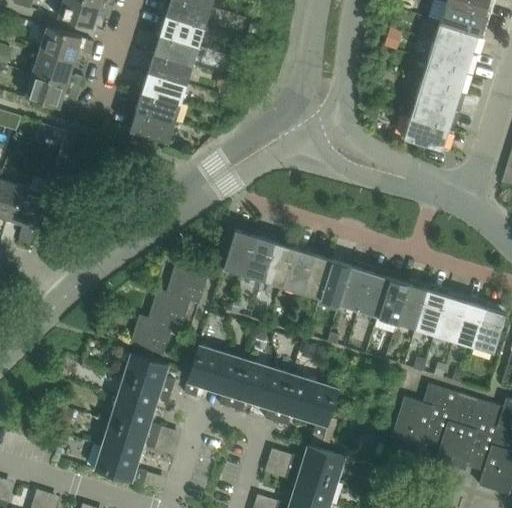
[(109,23),(113,11),(76,0),(64,0),(59,19),(58,19),(58,20),(93,31),(93,30),(97,17),(102,19),(101,20),(109,23)]
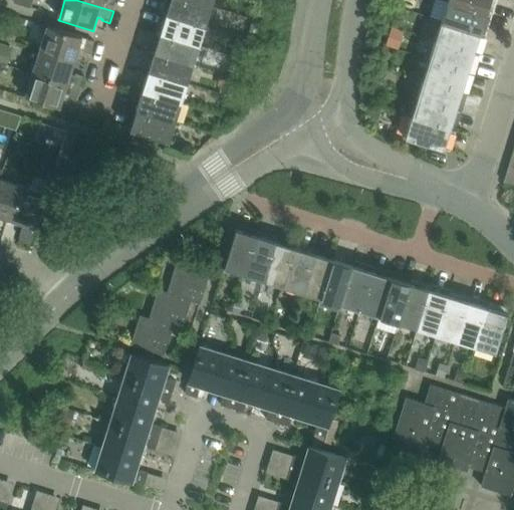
[(76,0),(113,11),(116,0),(76,0)]
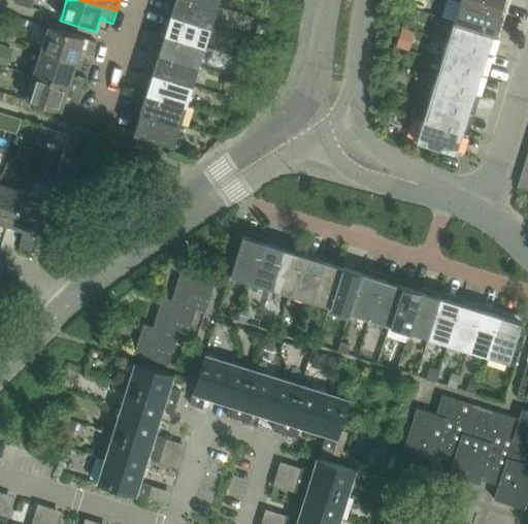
[(210,30),(218,9),(185,0),(176,0),(171,18),(210,30)]
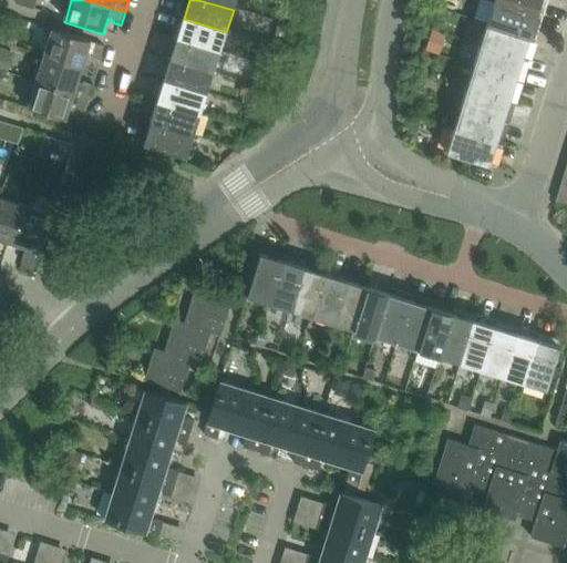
[(198,0),(234,10),(236,0),(198,0)]
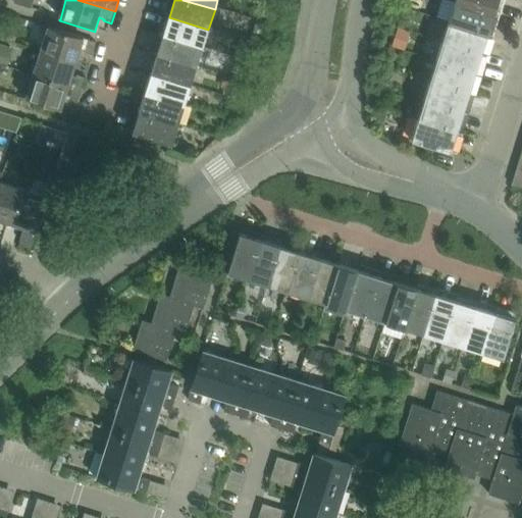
[(493,17),(499,0),(456,0),(455,5),(493,17)]
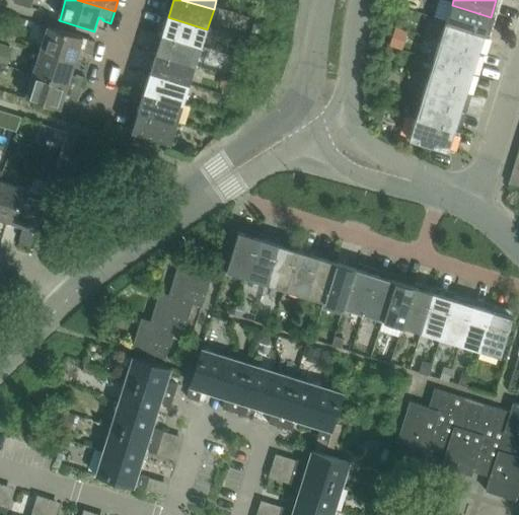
[(485,38),(491,17),(452,5),(445,25),(485,38)]
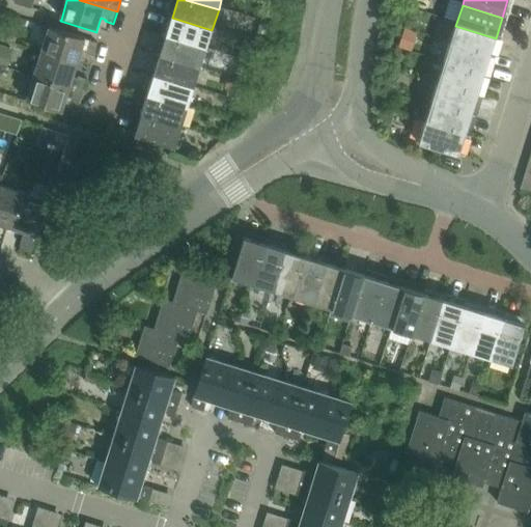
[(205,51),(212,30),(172,18),(166,37),(205,51)]
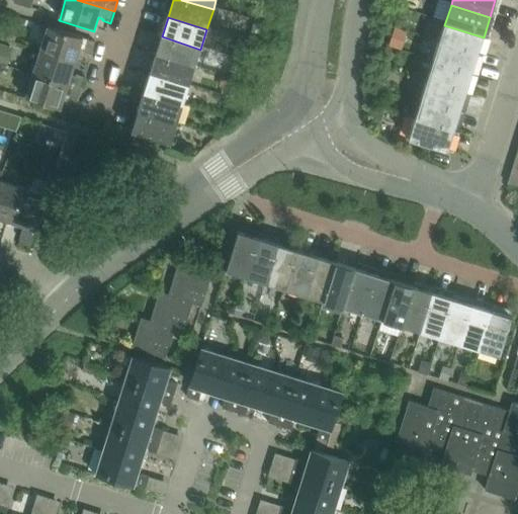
[(478,57),(484,37),(444,25),(438,45),(478,57)]
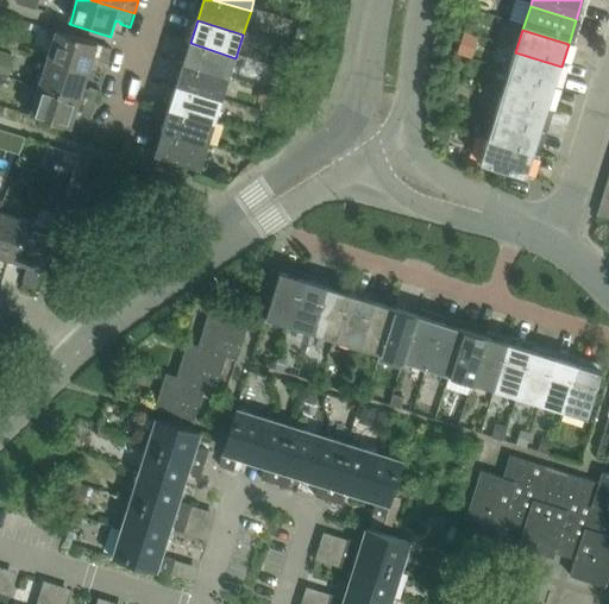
[(112,54),(98,49),(98,48),(56,36),(56,37),(48,64),(88,76),(93,61),(99,62),(99,64),(107,68),(112,54)]
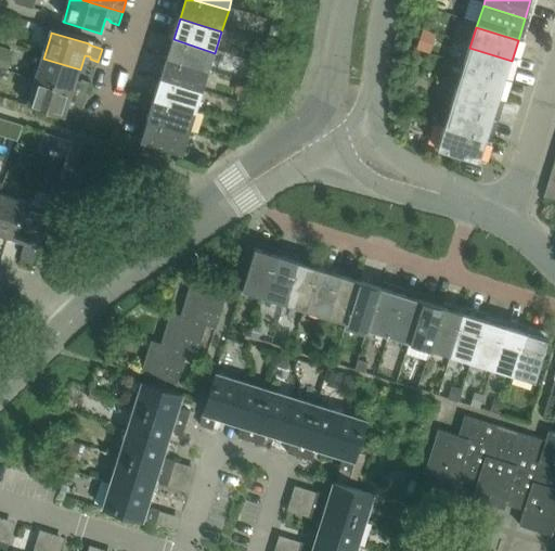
[(208,74),(215,53),(173,39),(167,61),(208,74)]
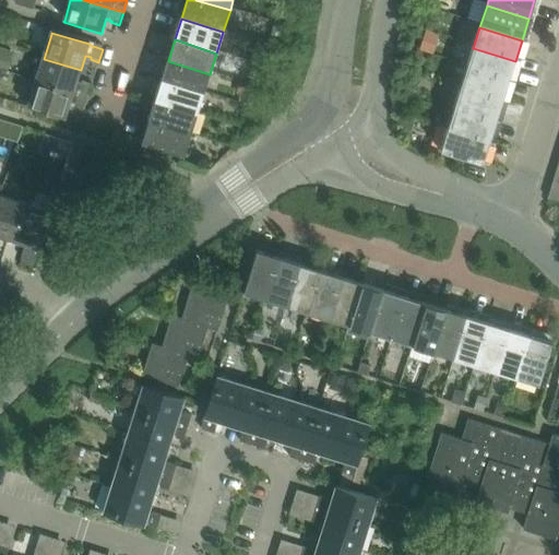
[(509,82),(515,61),(473,48),(466,69),(509,82)]
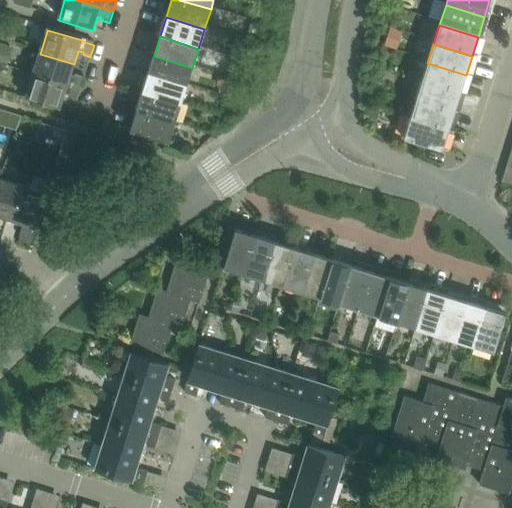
[(70,78),(74,64),(40,54),(33,76),(79,91),(83,80),(75,77),(75,79),(70,78)]
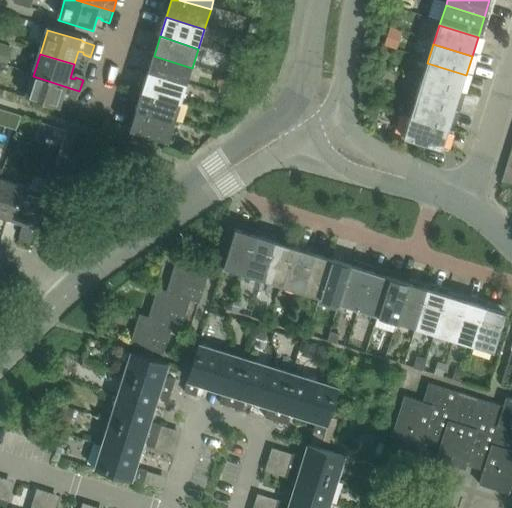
[(186,87),(192,68),(154,56),(148,74),(186,87)]
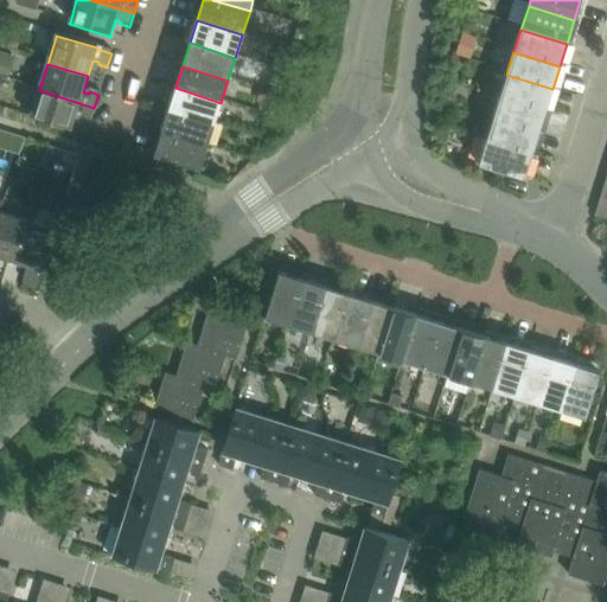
[(545,111),(553,89),(506,75),(500,97),(545,111)]
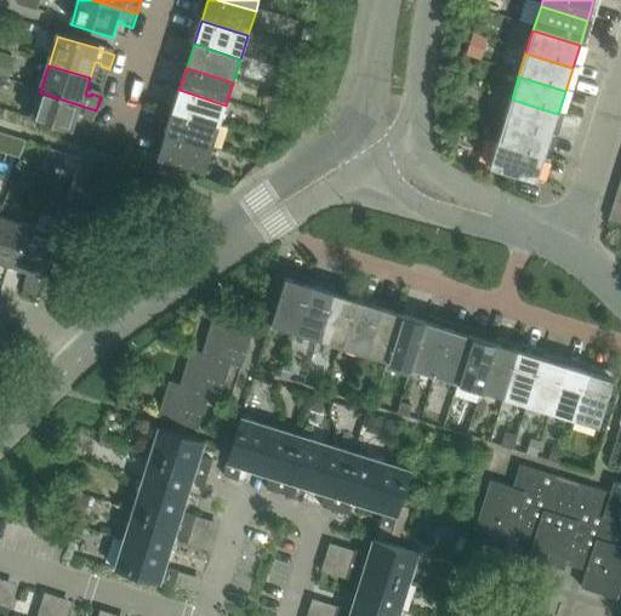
[(226,106),(180,90),(174,89),(166,112),(172,114),(218,129),(226,106)]
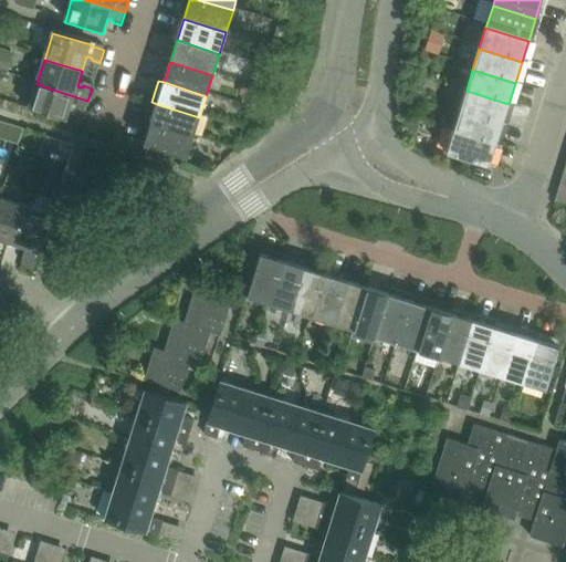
[(84,114),(87,101),(37,84),(29,110),(28,110),(28,111),(65,123),(66,122),(71,107),(76,108),(75,111),(84,114)]
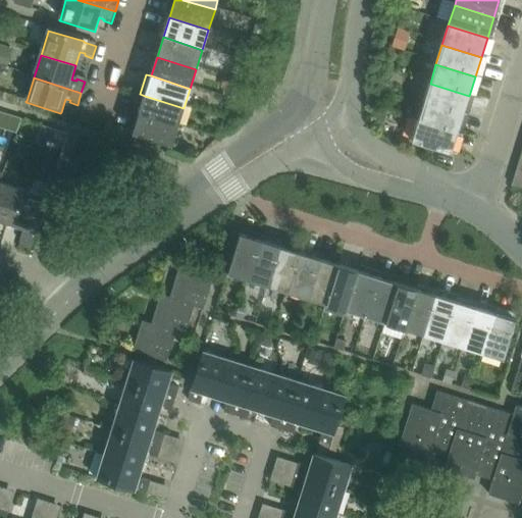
[(463,115),(469,96),(430,84),(424,103),(463,115)]
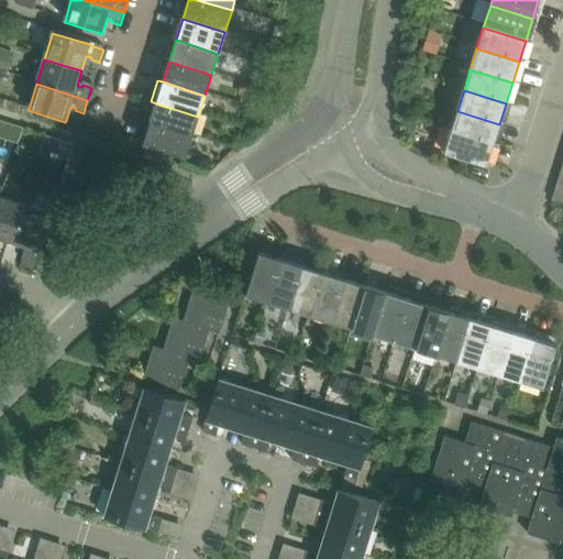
[(192,138),(198,117),(156,103),(150,124),(192,138)]
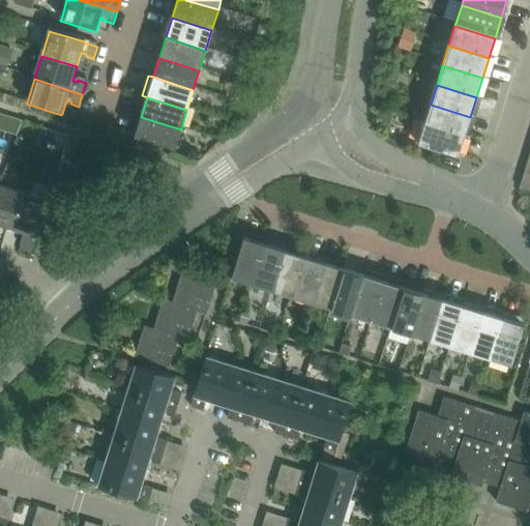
[(464,137),(470,117),(431,105),(424,124),(464,137)]
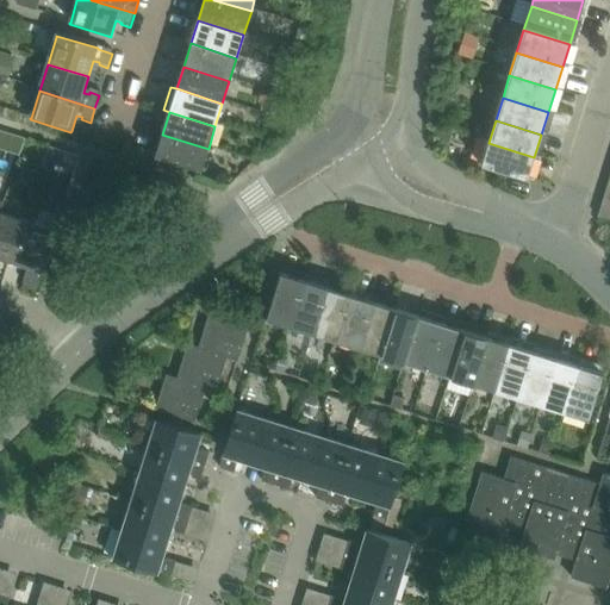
[(200,173),(209,149),(162,135),(155,158),(200,173)]
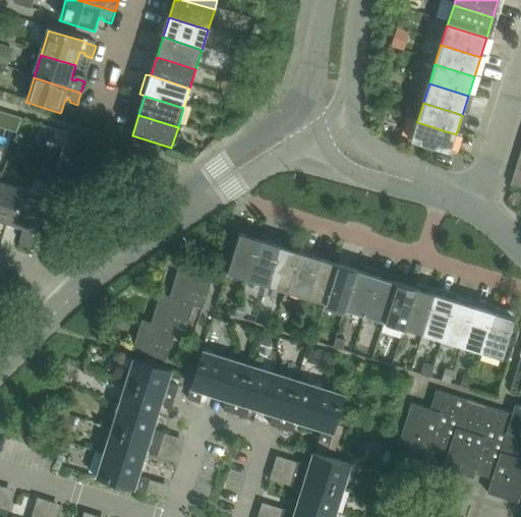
[(450,155),(456,134),(417,122),(410,142),(450,155)]
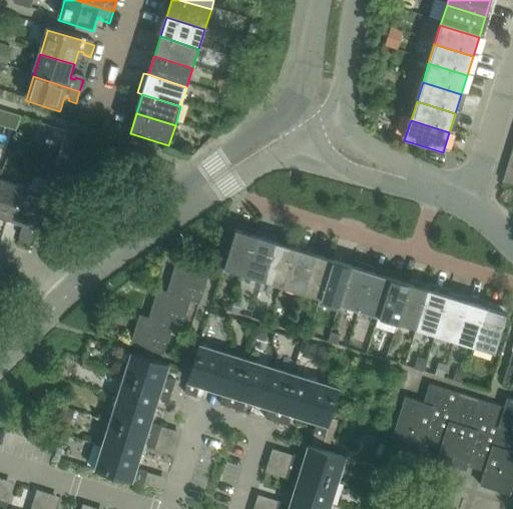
[(512,188),(512,175),(506,174),(502,185),(512,188)]
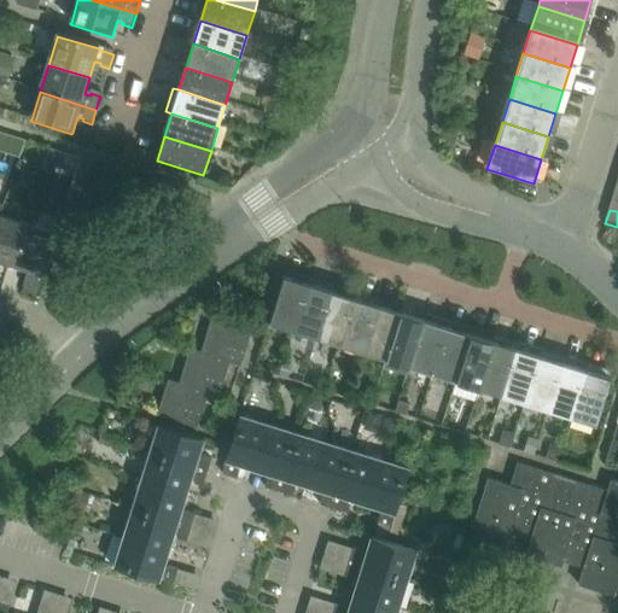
[(27,251),(33,231),(0,220),(0,264),(10,268),(17,247),(27,251)]
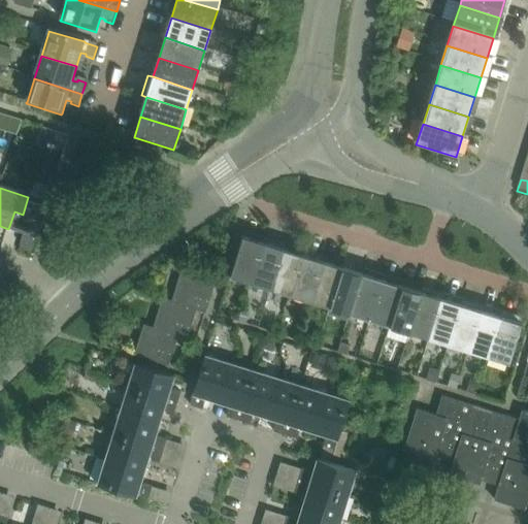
[(37,238),(48,202),(46,202),(28,197),(23,215),(14,211),(8,229),(27,235),(25,240),(23,239),(20,247),(32,251),(36,238),(37,238)]
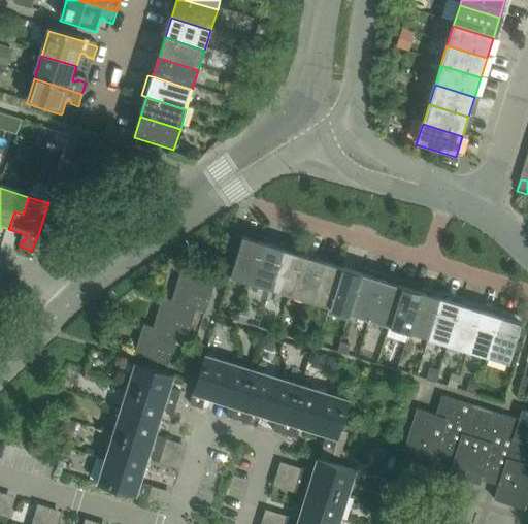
[(251,286),(263,246),(242,239),(230,279),(251,286)]
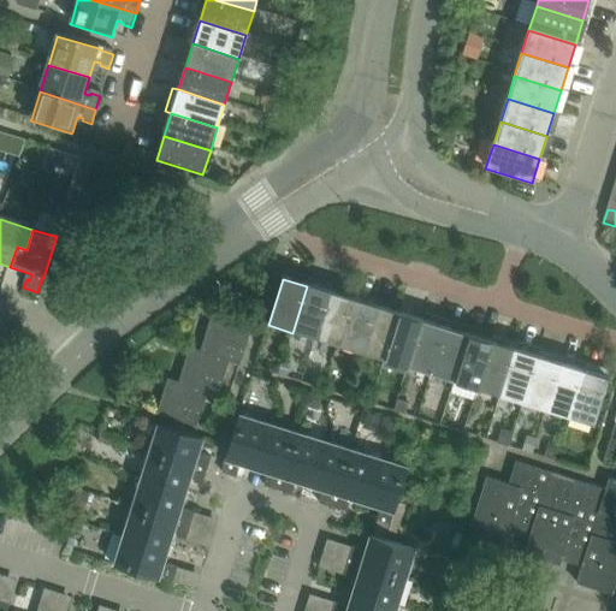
[(315,340),(330,294),(307,286),(292,333),(315,340)]
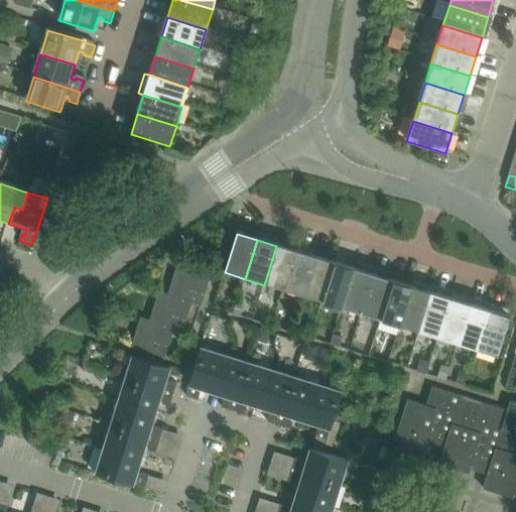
[(283,291),(296,252),(276,246),(264,285),(283,291)]
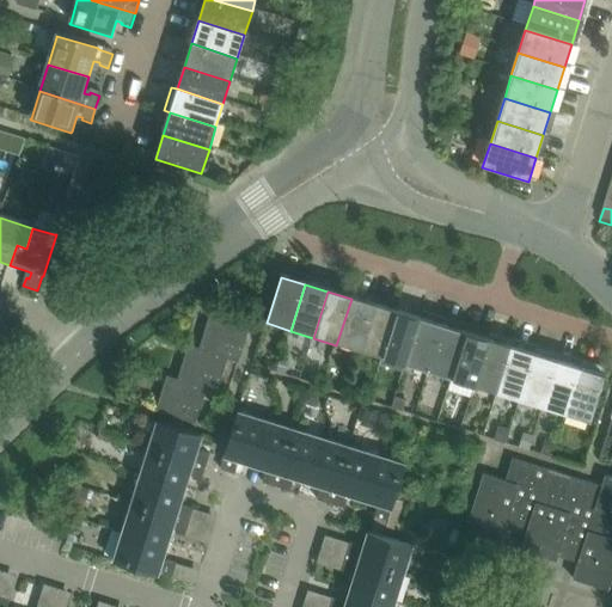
[(359,353),(374,306),(352,299),(336,345),(359,353)]
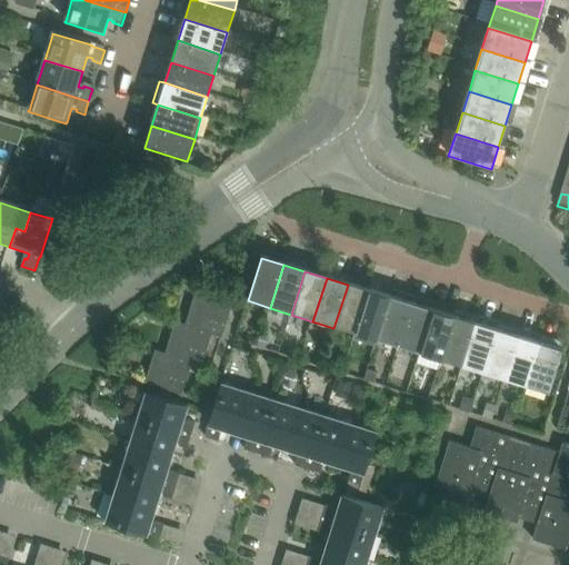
[(356,334),(369,291),(348,285),(333,328),(356,334)]
